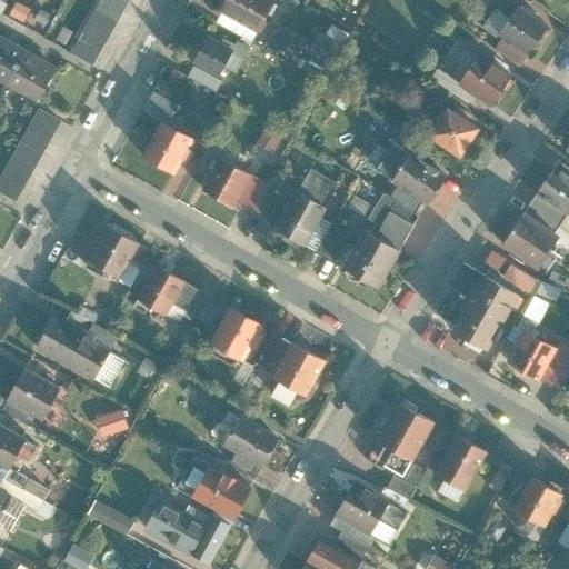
[(96,61),(129,0),(100,0),(73,49),(96,61)]
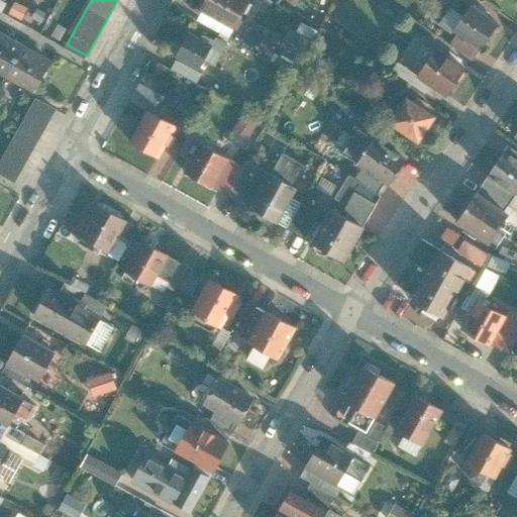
[(205,0),(201,10),(234,27),(248,0),(205,0)]
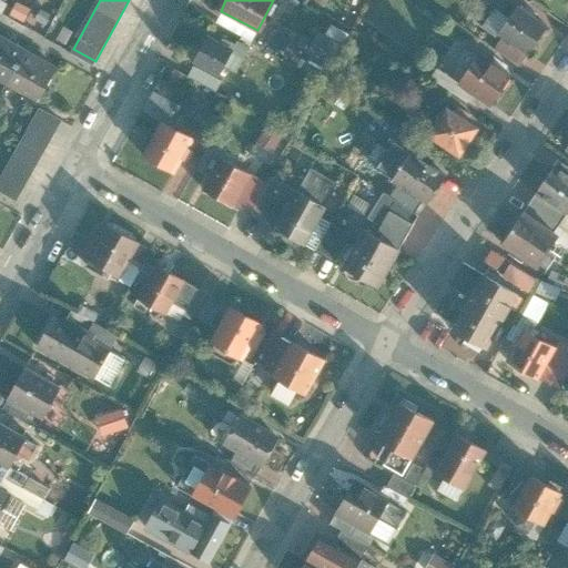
[(500,36),(528,54),(548,24),(516,3),(497,33),(500,36)]
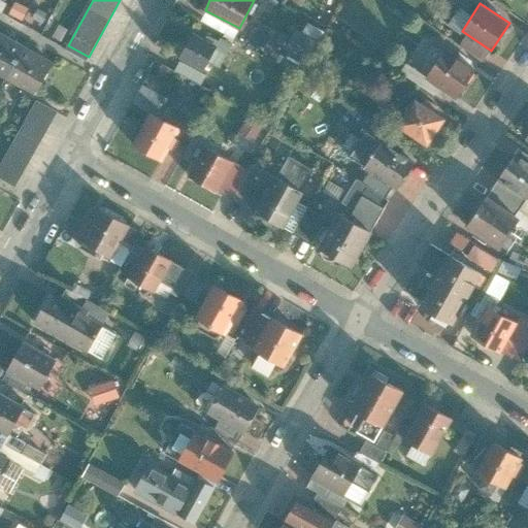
[(28,42),(0,26),(0,68),(10,74),(28,42)]
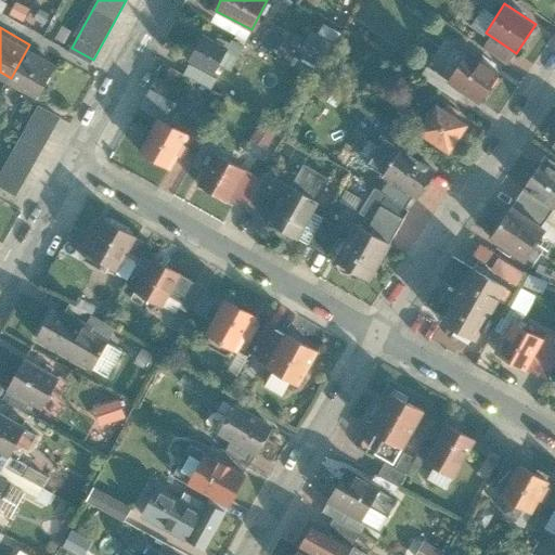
[(510,63),(516,53),(489,35),(482,46),(510,63)]
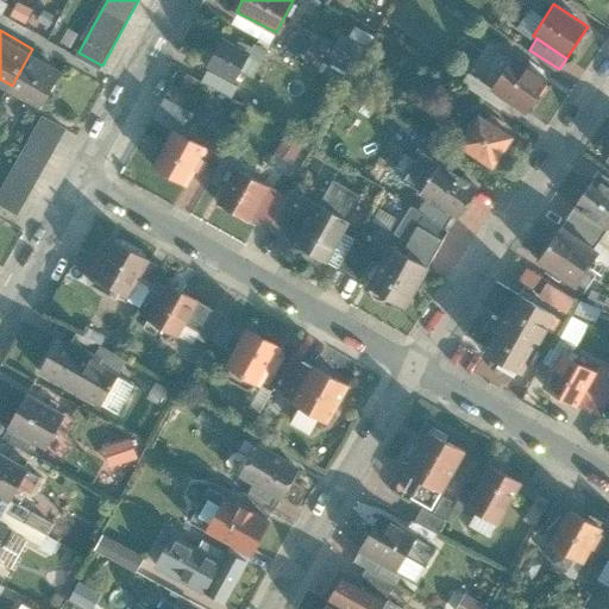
[(236,80),(250,55),(223,39),(208,64),(236,80)]
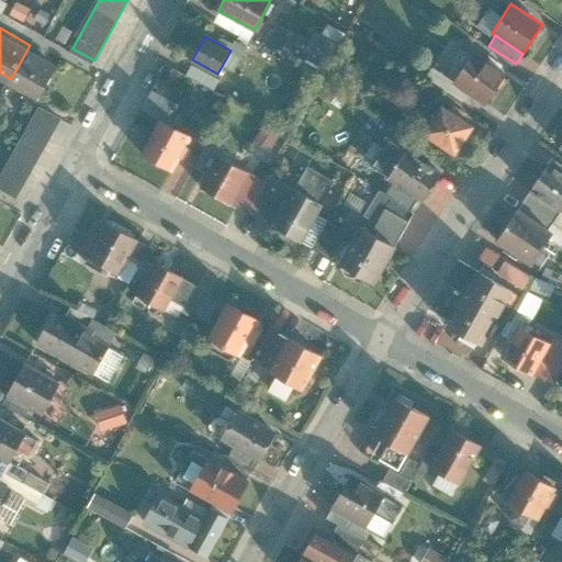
[(30,45),(11,79),(42,96),(60,63),(30,45)]
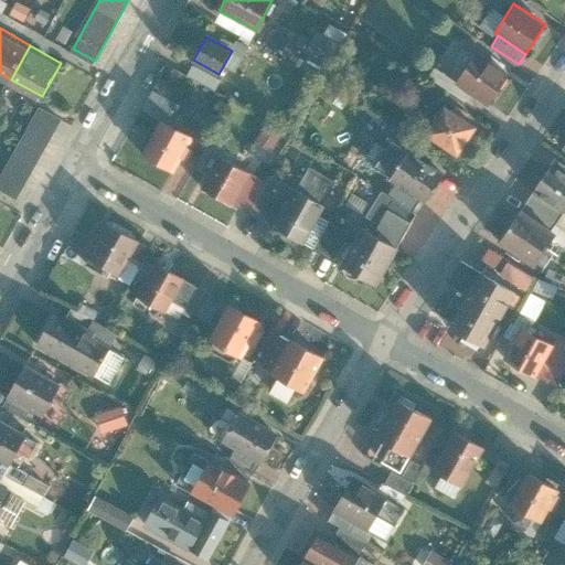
[(455,80),(488,104),(509,76),(475,52),(455,80)]
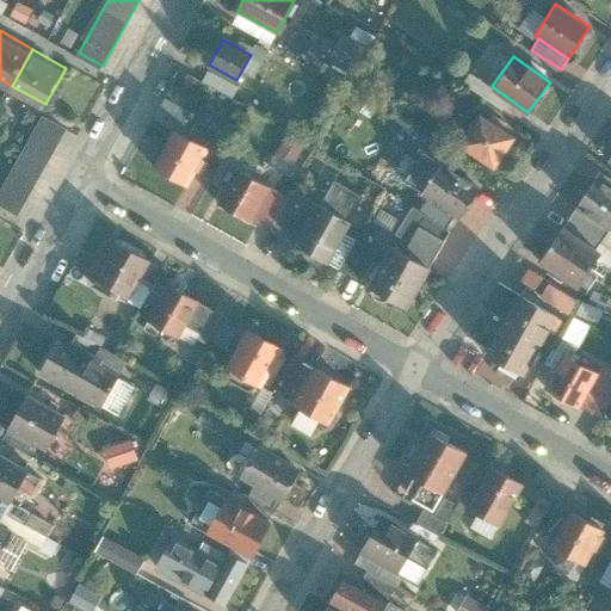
[(238,84),(208,68),(202,80),(232,96),(238,84)]
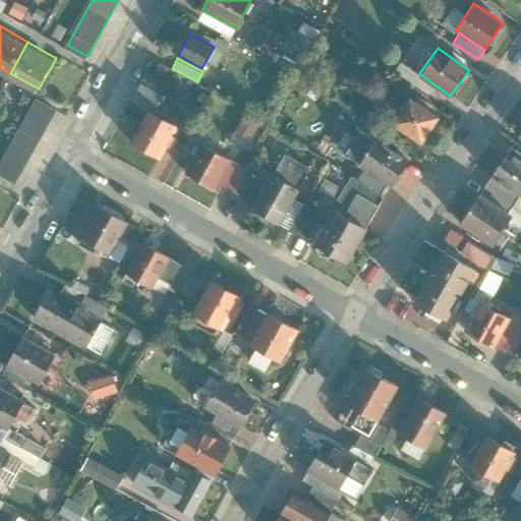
[(421,138),(441,111),(410,91),(391,118),(421,138)]
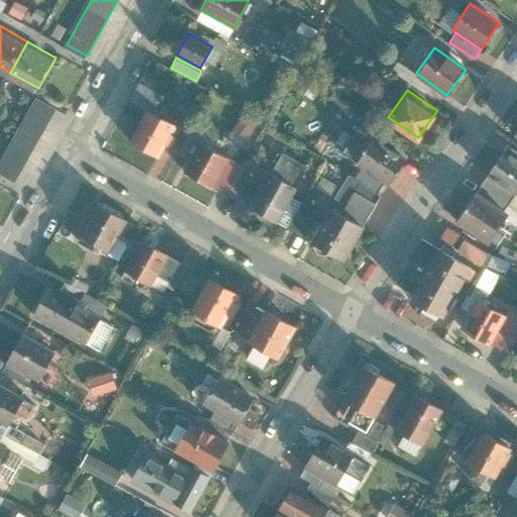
[(0,170),(17,180),(59,107),(38,96),(0,164),(0,170)]
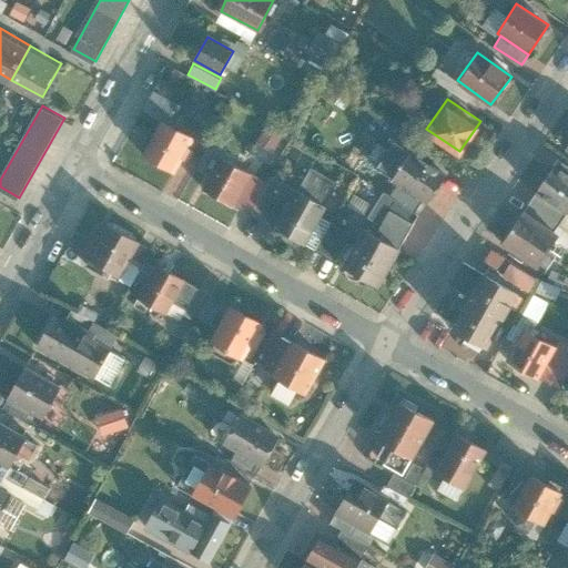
[(143,155),(173,171),(191,139),(161,122),(143,155)]
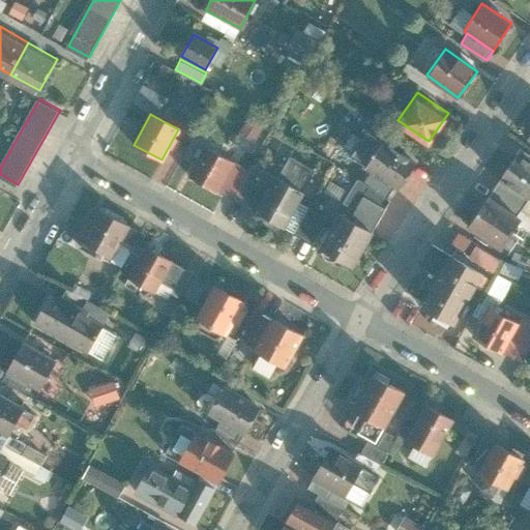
[(239,143),(254,150),(266,122),(253,115),(239,143)]
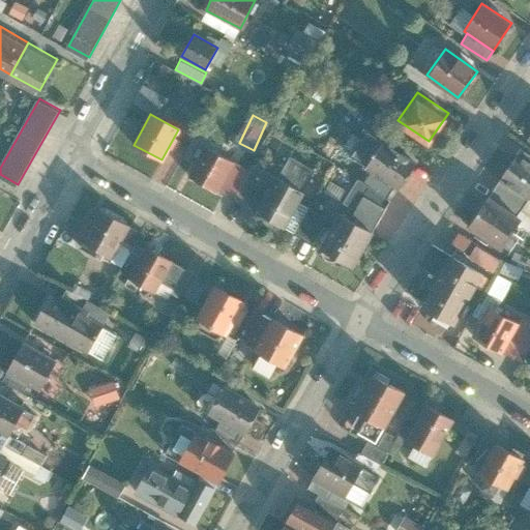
[(394,185),(400,188),(416,163),(367,130),(351,156),(371,169),(394,185)]
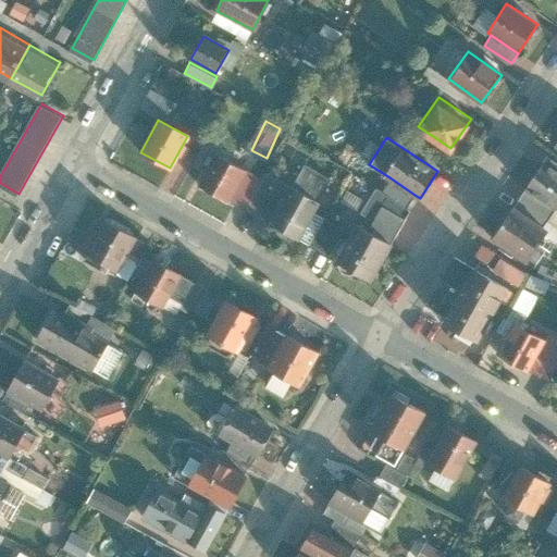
[(215,153),(198,186),(227,201),(229,199),(245,169),(215,153)]
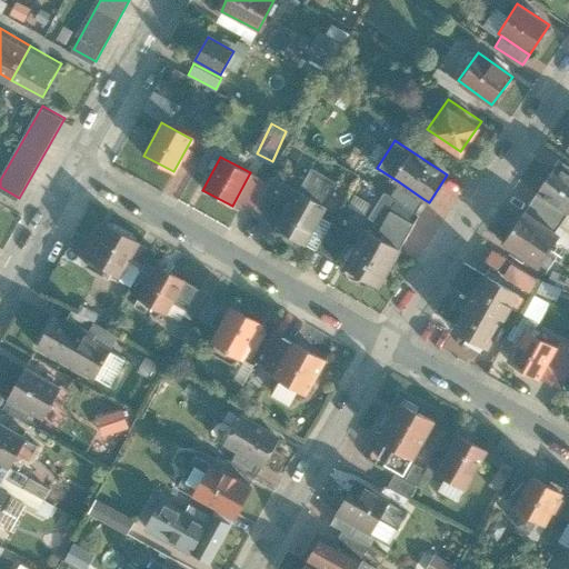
[(568,162),(560,157),(555,163),(568,172),(568,162)]
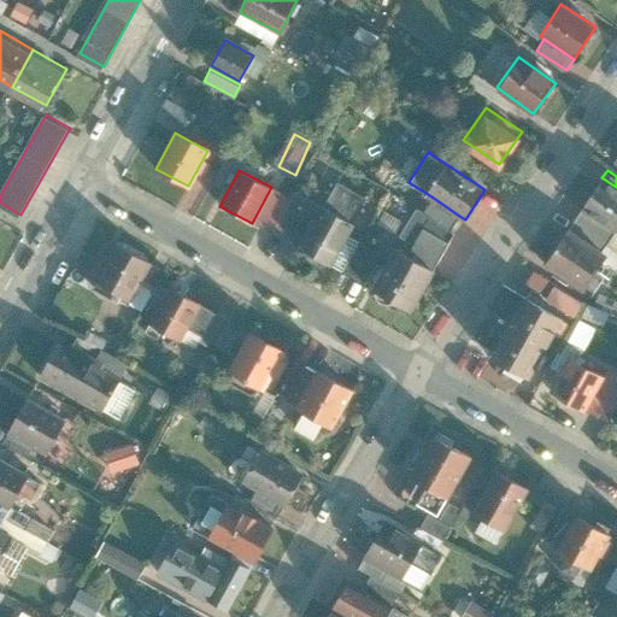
[(616,187),(601,177),(582,207),(616,229),(616,227),(616,187)]
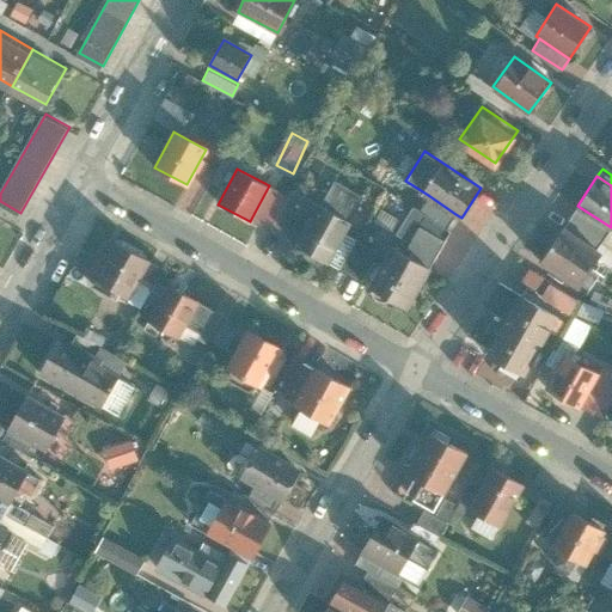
[(295,245),(328,263),(365,196),(332,178),(319,201),(297,243),(295,245)]
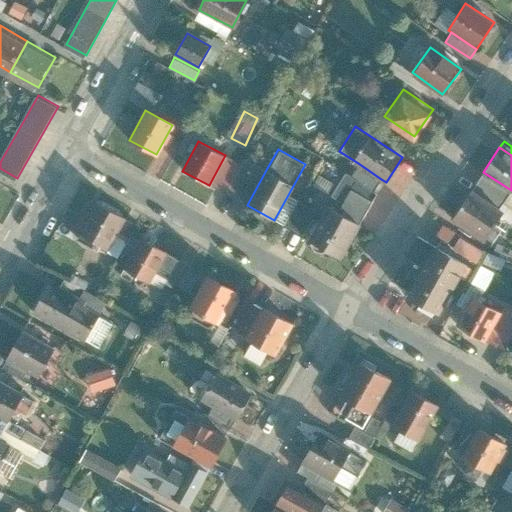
[(240,162),(225,155),(210,183),(225,191),(240,162)]
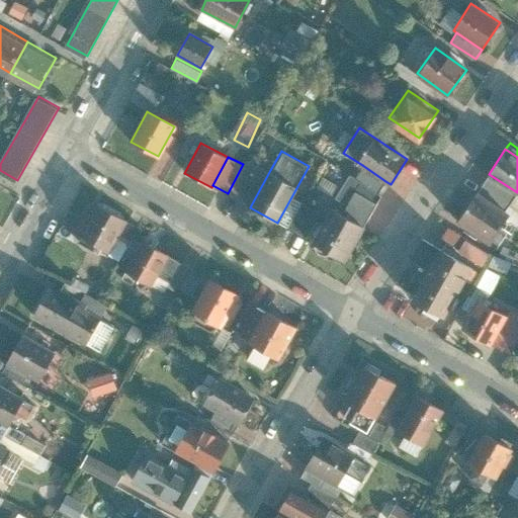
[(246,158),(243,164),(228,193),(251,205),(270,170),(246,158)]
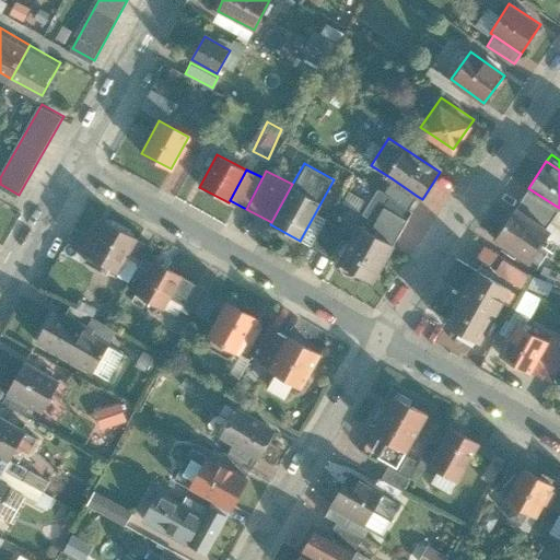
[(383,191),(408,208),(417,196),(392,178),(383,191)]
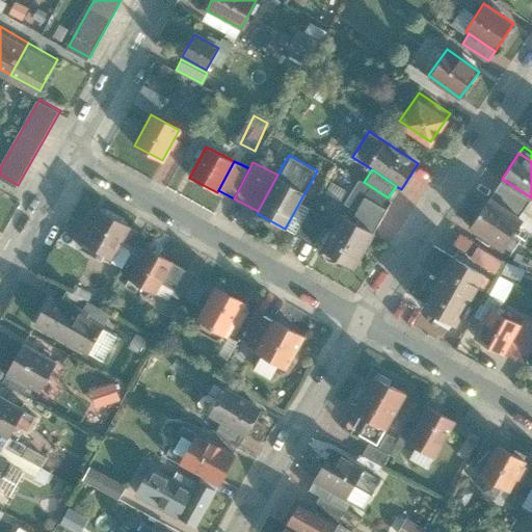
[(339,260),(353,268),(391,200),(388,197),(364,182),(360,179),(344,202),(355,209),(349,218),(342,214),(337,222),(333,231),(321,250),(323,251),(324,254),(326,257),(327,259),(330,260),(334,261),(336,261),(339,260)]
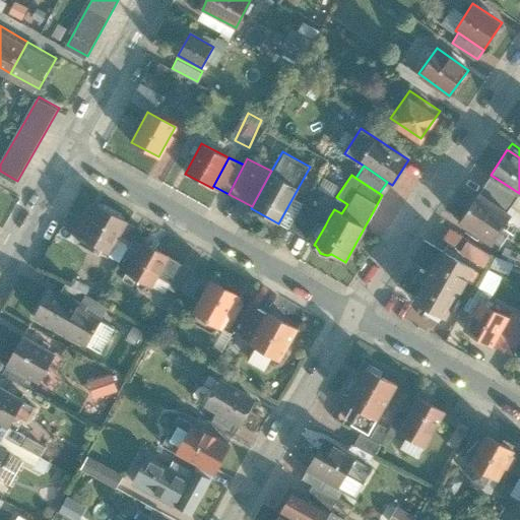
[(519,193),(491,175),(484,185),(512,203),(519,193)]
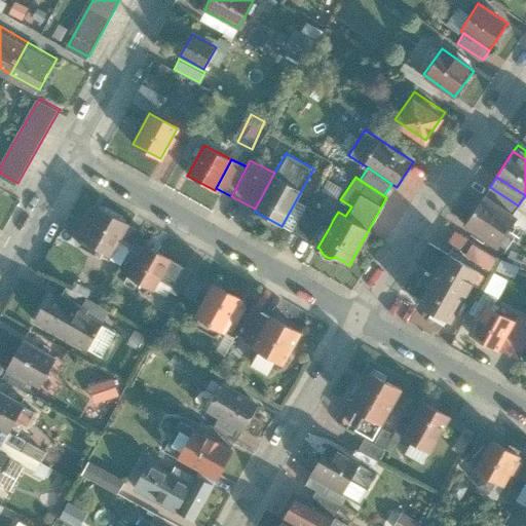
[(485,196),(465,225),(497,247),(517,217),(485,196)]
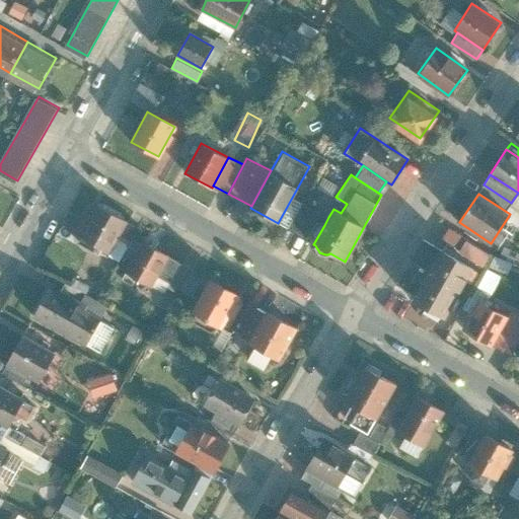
[(98,245),(110,252),(122,233),(130,217),(100,201),(91,216),(87,213),(81,226),(85,228),(79,238),(96,248),(98,245)]
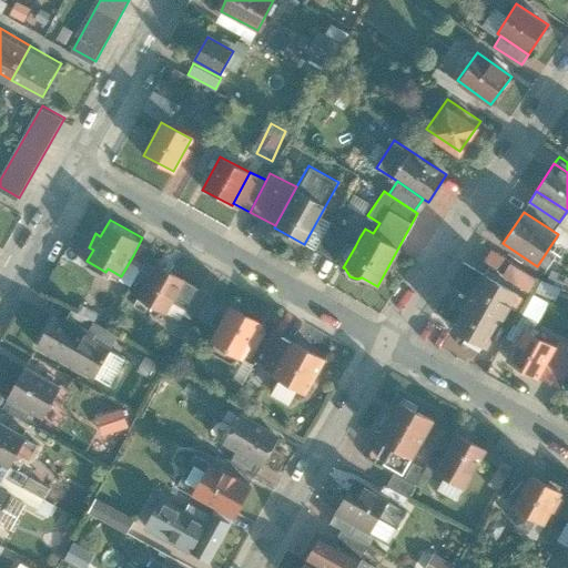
[(355,246),(359,237),(331,221),(315,247),(336,259),(345,242),(355,246)]
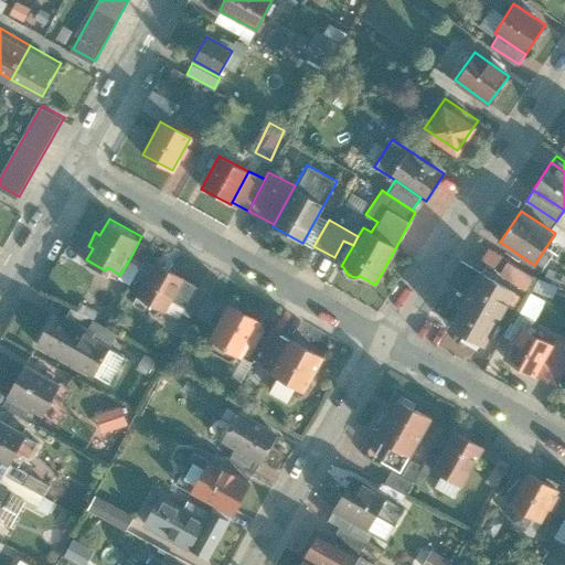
[(155,244),(141,236),(132,254),(145,260),(155,244)]
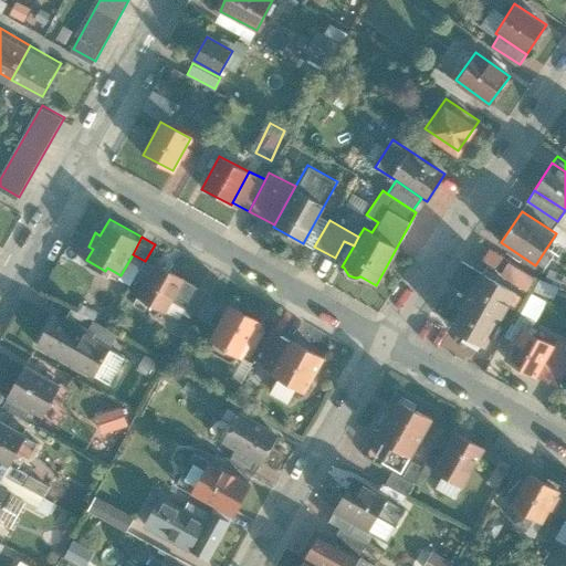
[(484,263),(532,287),(538,273),(492,249),(484,263)]
